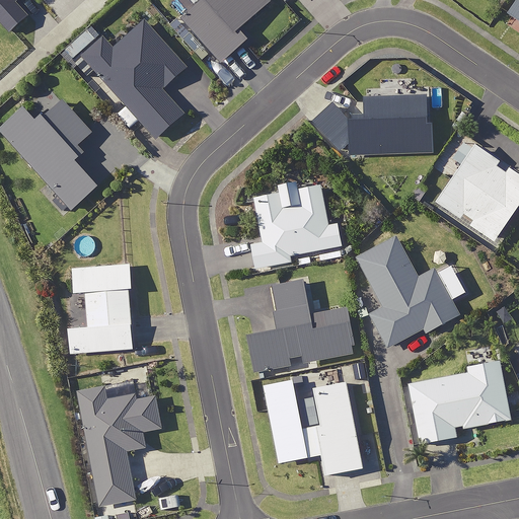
[(271,1),(270,0),(204,0),(182,19),(221,63),(247,40),(239,29),(271,1)]
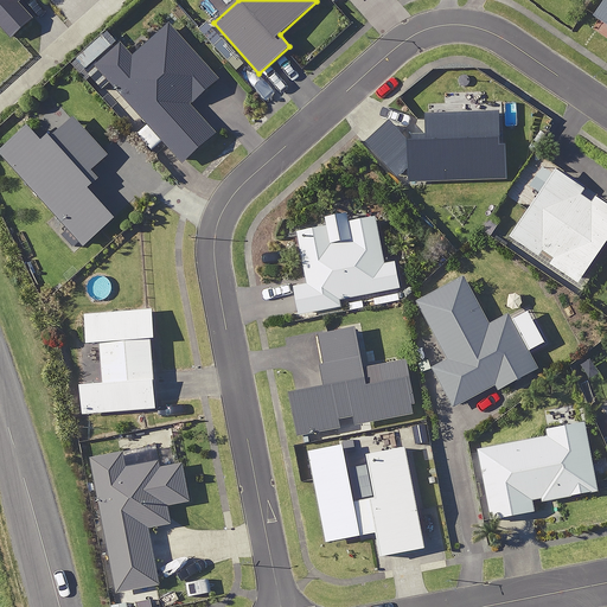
[(606,0),(605,0),(594,16),(606,24),(606,0)]
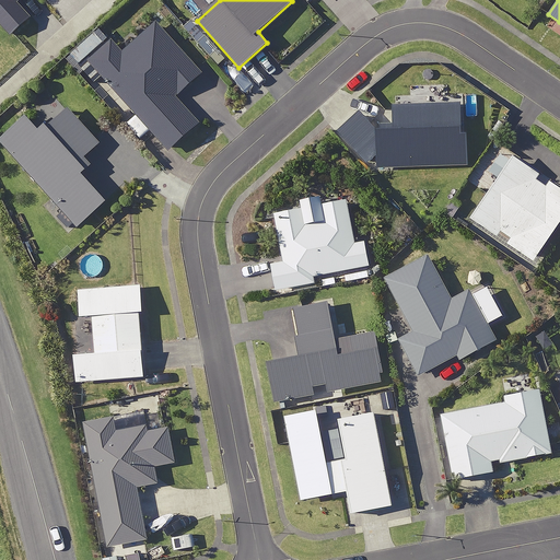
[(199,74),(155,25),(123,55),(112,43),(90,62),(168,150),(197,125),(173,97),(199,74)]
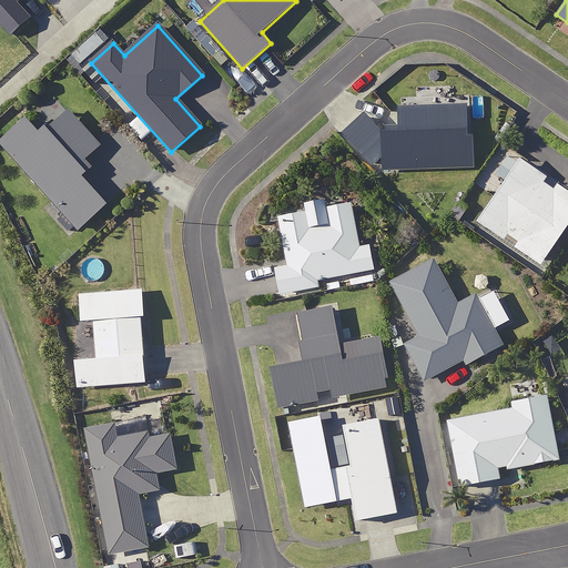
[(84,160),(100,146),(68,111),(53,95),(0,143),(79,230),(107,204),(81,176),(91,168),(84,160)]
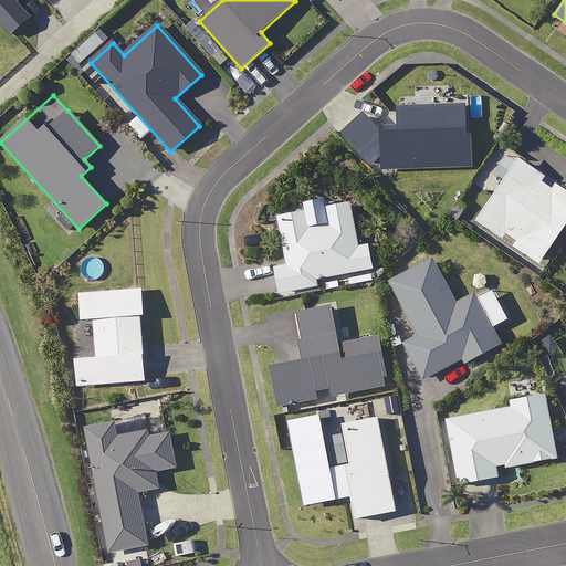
[(565,189),(555,182),(552,187),(543,181),(546,176),(506,148),(492,168),(504,178),(475,220),(502,239),(506,233),(515,239),(512,244),(538,264),(565,224),(565,189)]
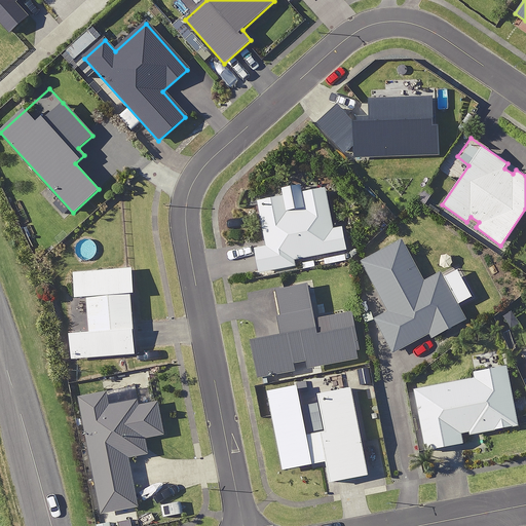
[(334,227),(326,187),(258,199),(267,246),(255,248),(259,272),(298,265),(296,259),(346,250),(342,225),(334,227)]
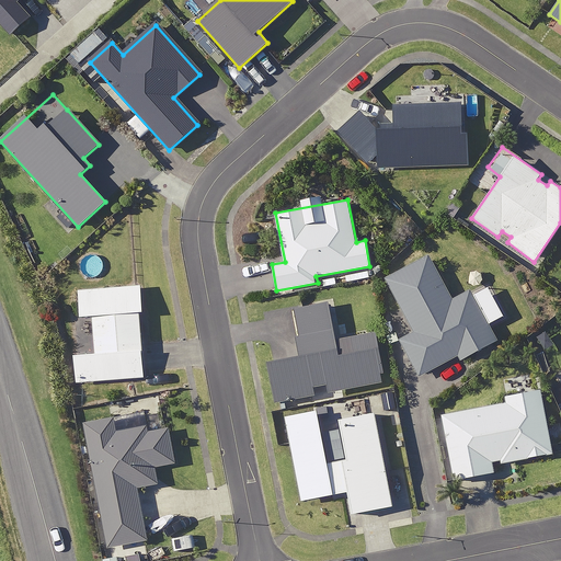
[(450,302),(428,259),(387,279),(414,334),(401,341),(419,376),(458,356),(459,359),(494,342),(469,293),(450,302)]
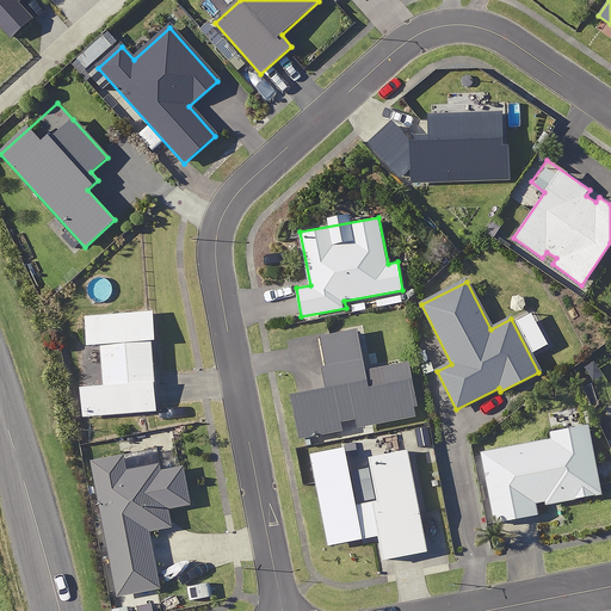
[(156,339),(154,310),(86,316),(88,345),(102,344),(104,384),(81,387),(84,417),(156,411),(152,339),(156,339)]
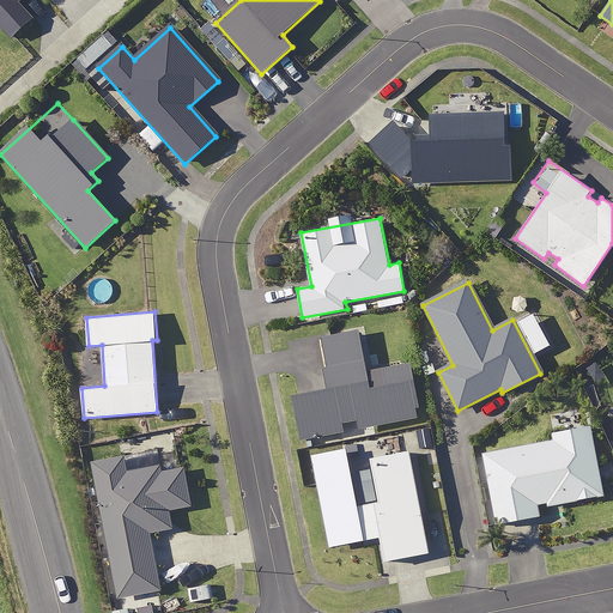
[(359,429),(418,418),(417,412),(422,411),(412,359),(369,368),(365,349),(375,346),(372,332),(362,334),(362,329),(289,343),(298,395),(293,395),(302,439),(345,431),(343,423),(358,420),(359,429)]
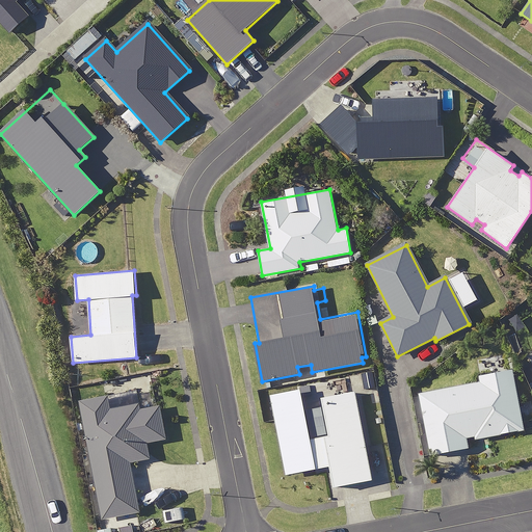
[(469,448),(467,437),(474,435),(475,440),(524,429),(512,369),(478,375),(479,382),(419,394),(430,455),(469,448)]
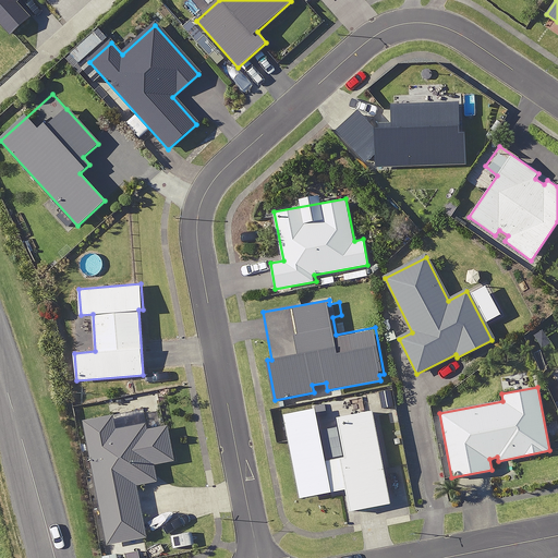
[(138,402),(113,408),(114,415),(83,422),(110,545),(146,536),(135,486),(157,481),(153,464),(172,460),(165,426),(144,431),(138,402)]
